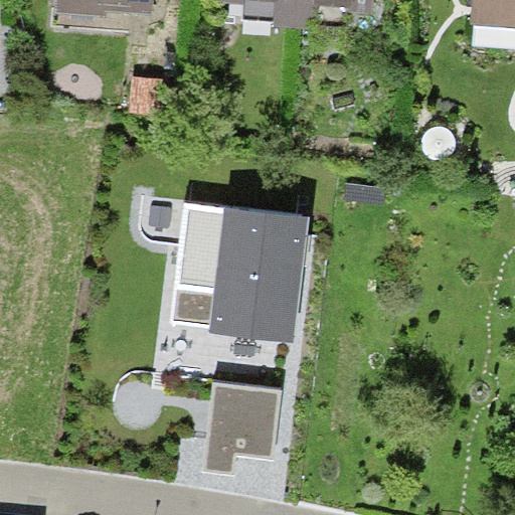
[(56,0),(56,12),(105,16),(106,10),(152,13),(152,0),(56,0)]
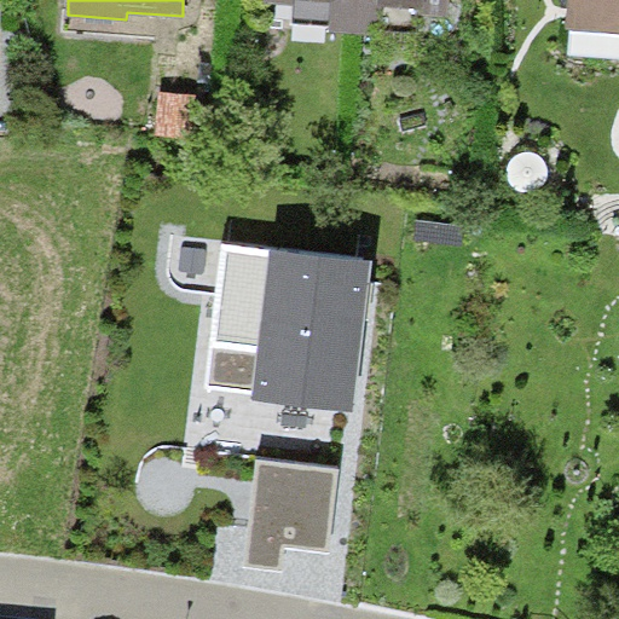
[(356,34),(357,0),(265,0),(265,4),(295,6),(294,23),(331,25),(331,33),(356,34)]
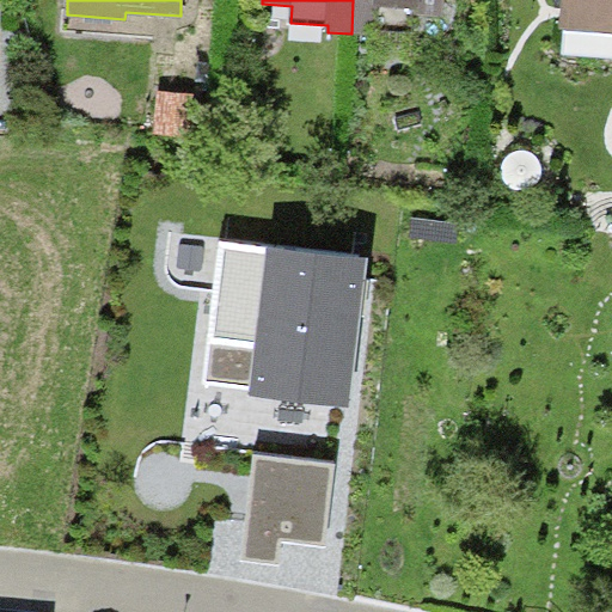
[(353,0),(352,34),(363,35),(366,11),(444,17),(444,0),(353,0)]
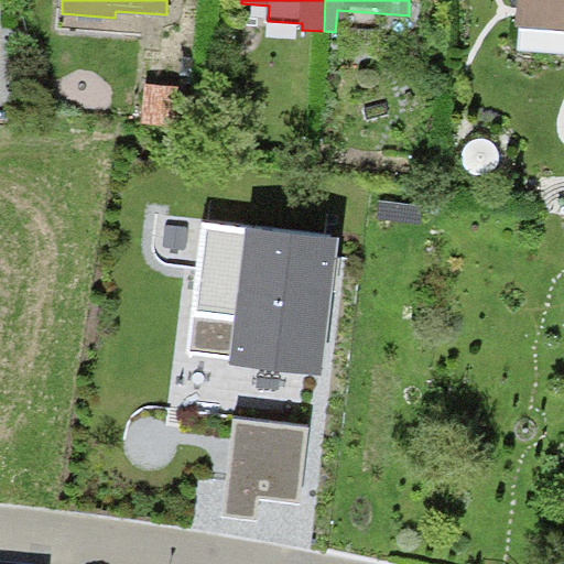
[(563,0),(516,0),(514,25),(563,29),(563,0)]
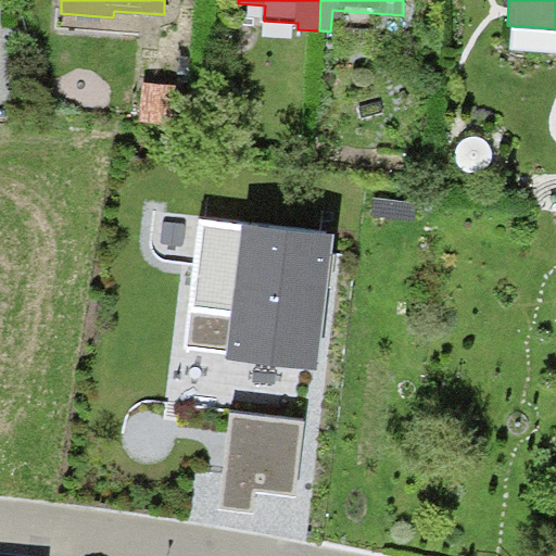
[(176,83),(143,81),(141,122),(174,123),(176,83)]
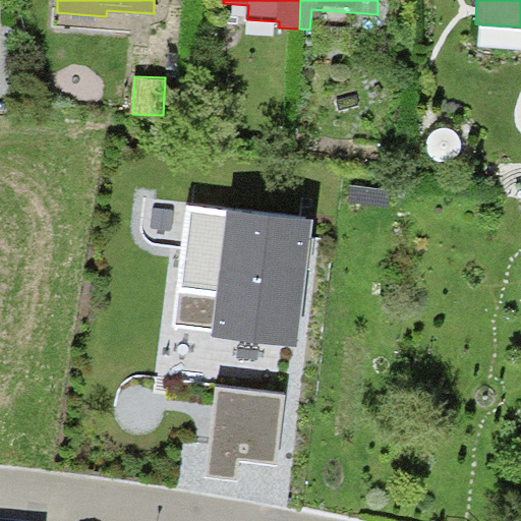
[(313,219),(187,205),(173,326),(213,331),(213,337),(298,347),(313,219)]
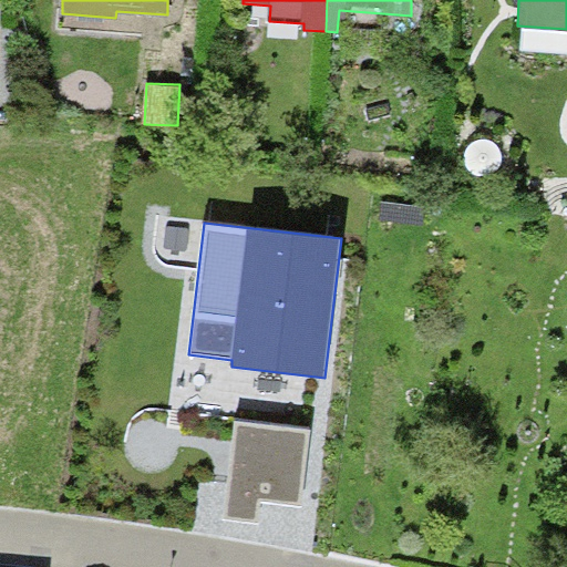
[(310,430),(234,421),(222,518),(257,523),(260,502),(300,507),(310,430)]
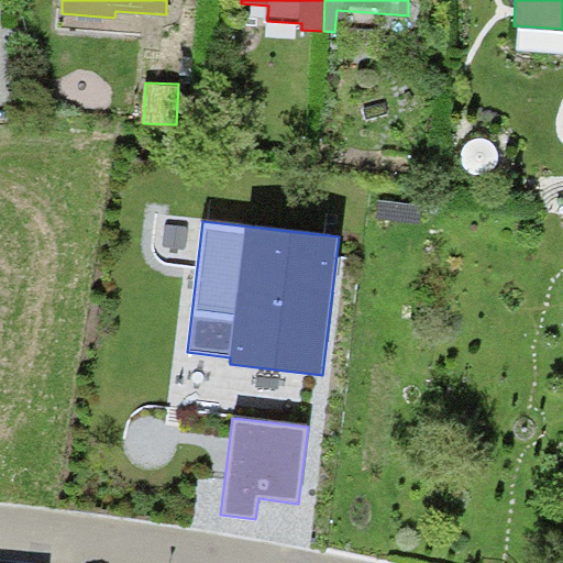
All buildings are outlined.
